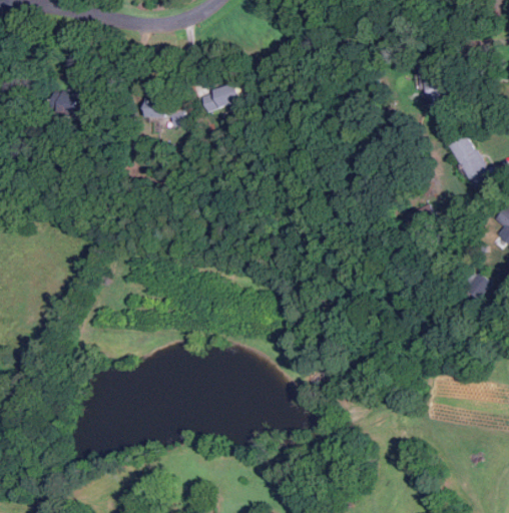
[(420,60),(424,107),(449,105),(445,58),(420,60)]
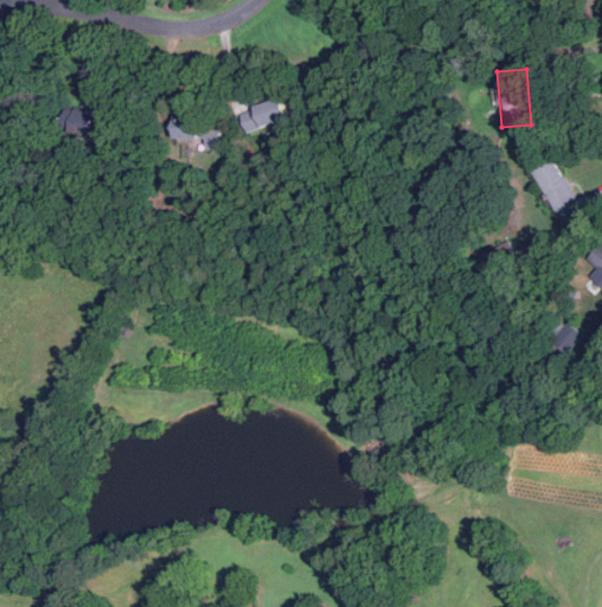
[(281,96),(289,119),(247,136),(237,114),(281,96)]
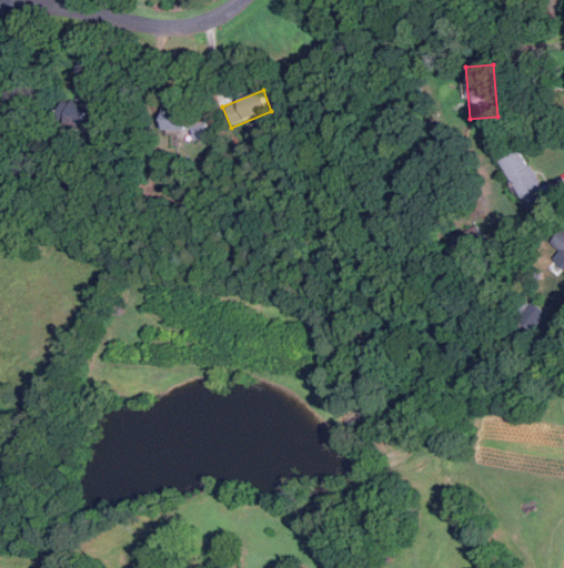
[(60,104),(59,125),(98,128),(99,107),(60,104)]
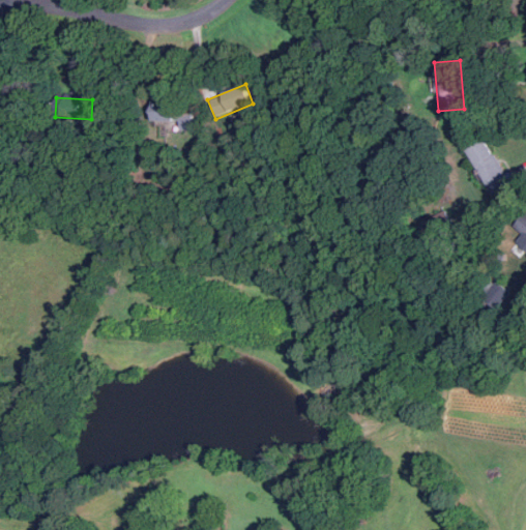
[(180,104),(180,125),(150,124),(150,102),(180,104)]
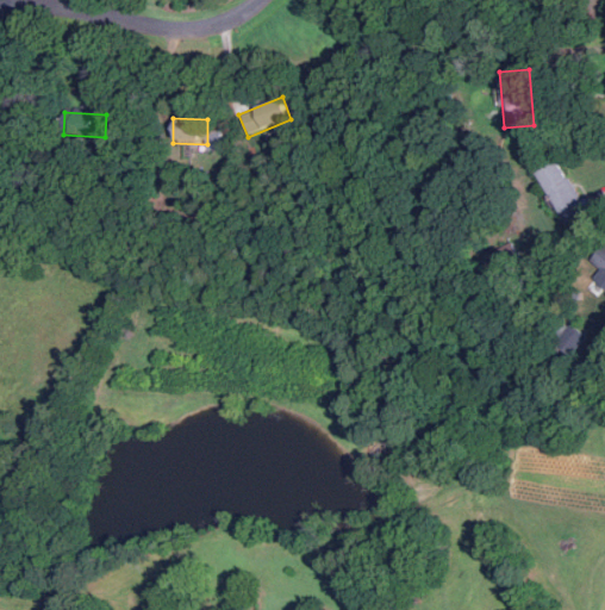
[(534,172),(557,160),(587,221),(562,232),(534,172)]
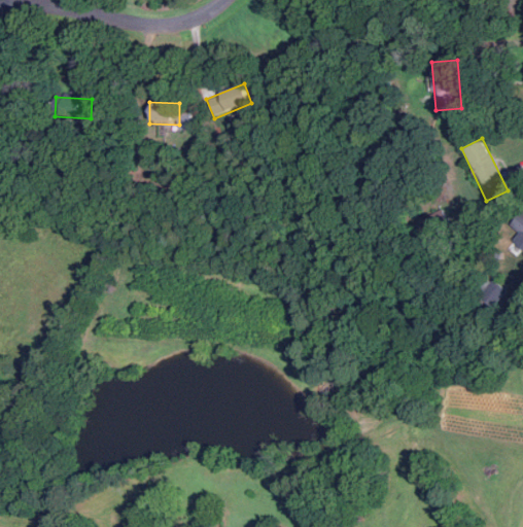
[(522,208),(521,207),(508,224),(516,233),(511,239),(522,249),(522,208)]
